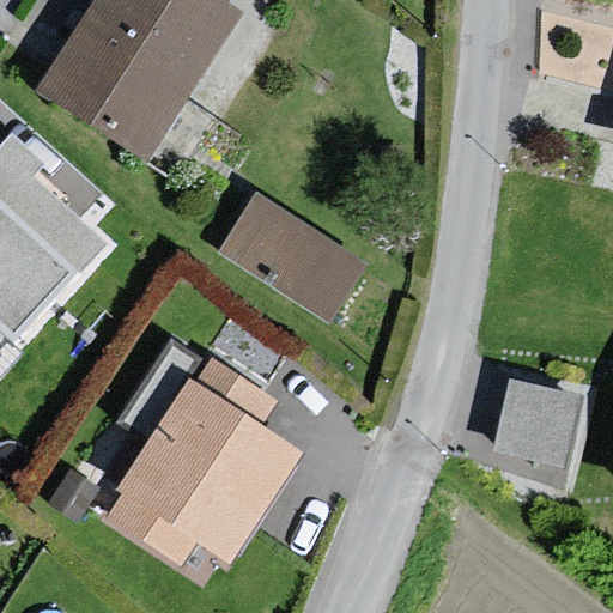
[(235,19),(202,0),(78,0),(19,93),(128,167),(235,19)]
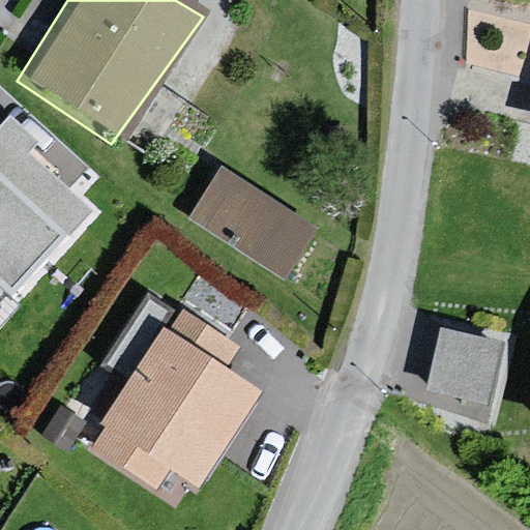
[(43,141),(12,113),(0,125),(0,280),(13,293),(92,207),(32,153),(43,141)]
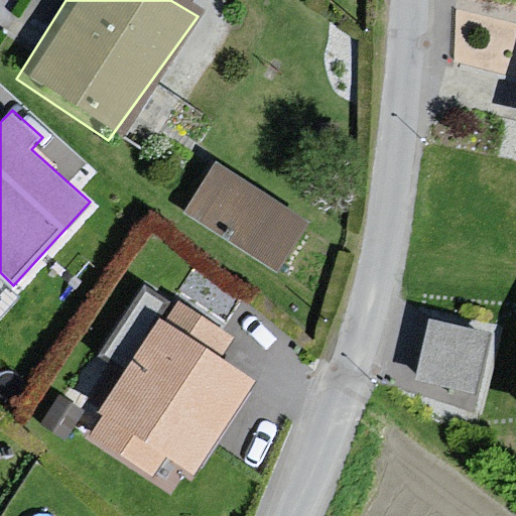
[(203,165),(174,211),(261,279),(296,233),(203,165)]
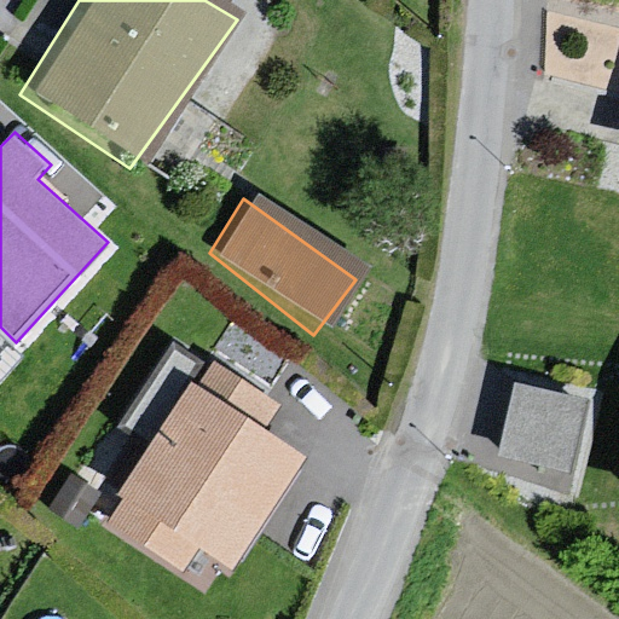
[(283,406),(217,362),(201,385),(194,380),(117,495),(123,499),(108,522),(185,573),(203,547),(233,566),(306,457),(266,431),(283,406)]
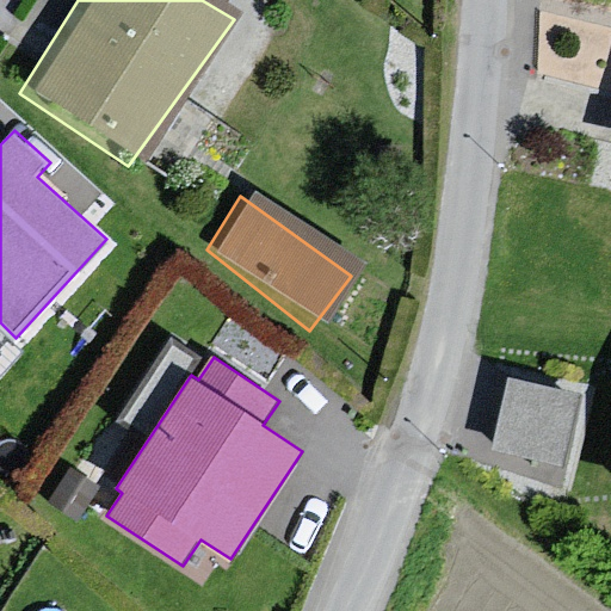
[(565,466),(582,393),(512,376),(493,449),(565,466)]
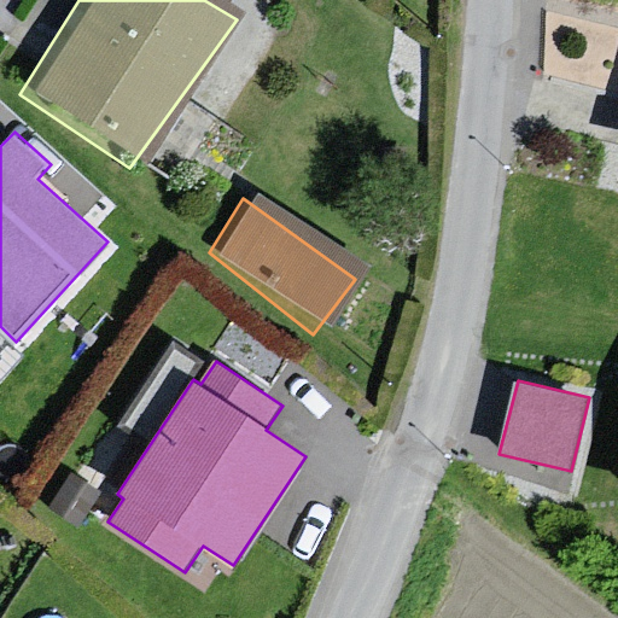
[(100,491),(73,473),(51,507),(79,525),(100,491)]
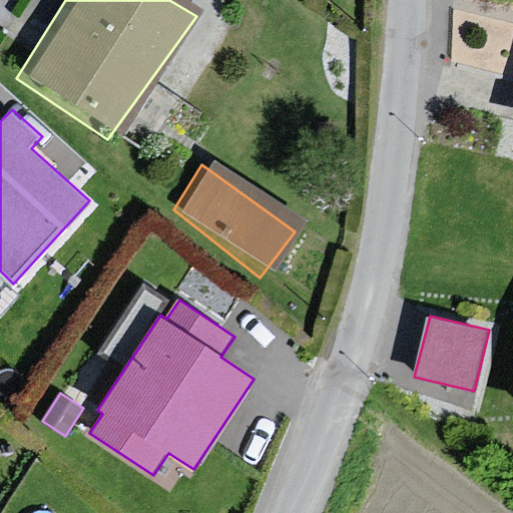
All buildings are outlined.
